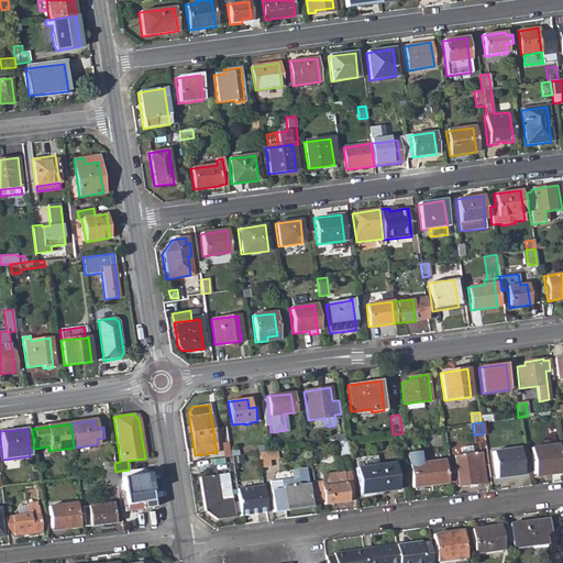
[(340,455),(348,454),(346,441),(344,441),(338,441),(340,455)]
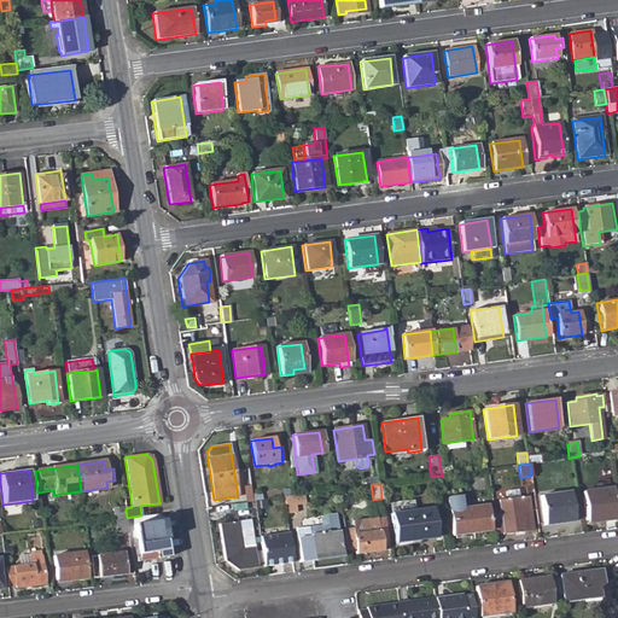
[(582,493),(586,523),(616,519),(612,488),(582,493)]
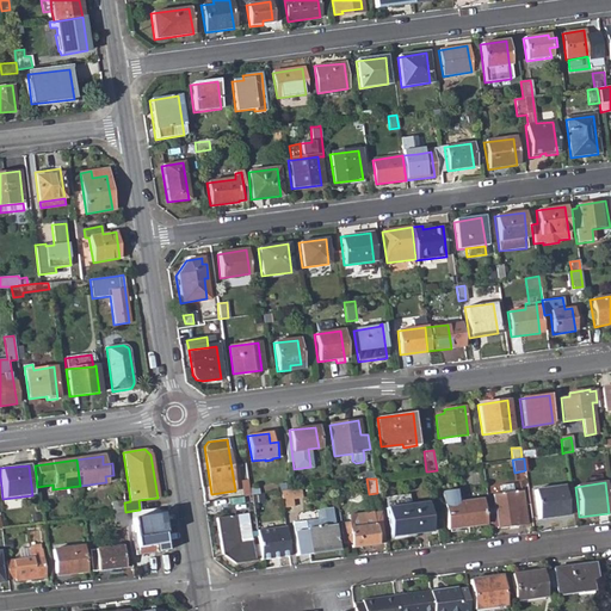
[(492,487),(493,495),(512,493),(511,486),(510,485),(492,487)]
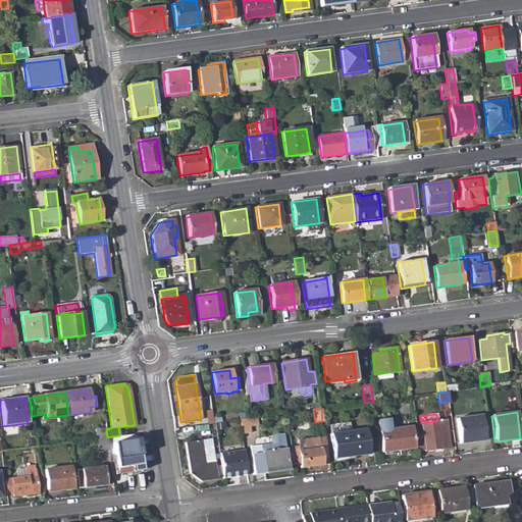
[(456,419),(460,444),(484,440),(481,416),(456,419)]
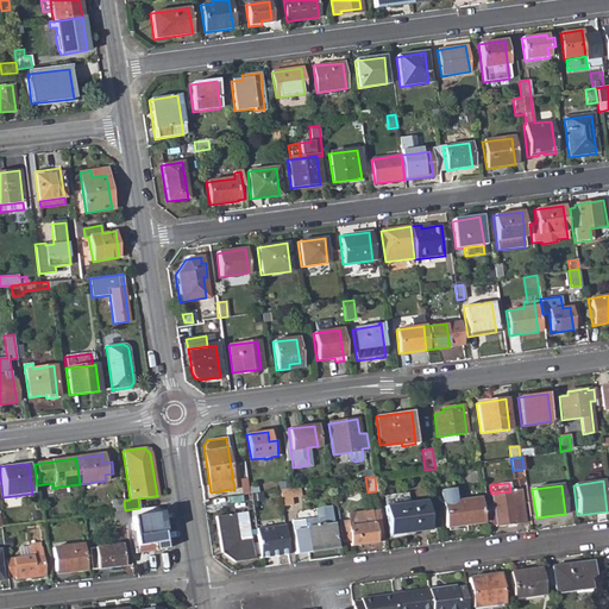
[(289,497),(293,497),(292,488),(289,488),(278,489),(281,506),(289,504),(289,497)]
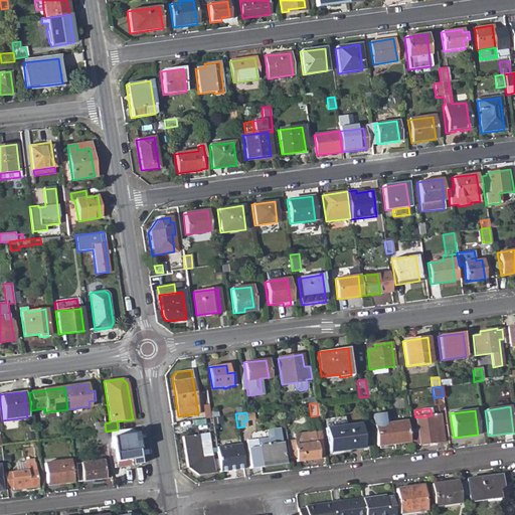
[(372,413),(376,447),(407,443),(405,421),(383,423),(382,412),(372,413)]
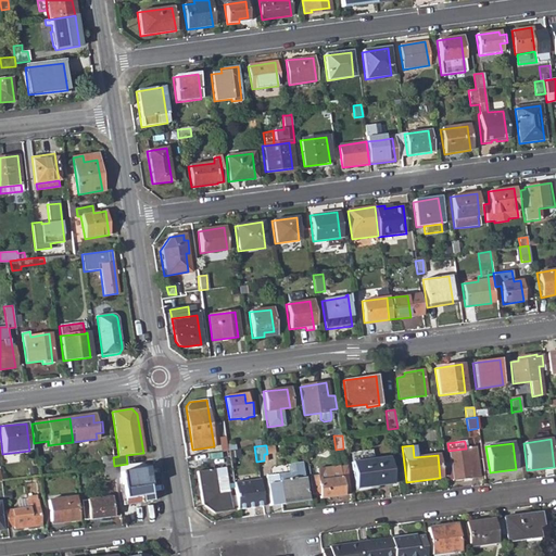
[(449,451),(449,452),(451,472),(452,481),(479,477),(475,447),(466,449),(449,451)]
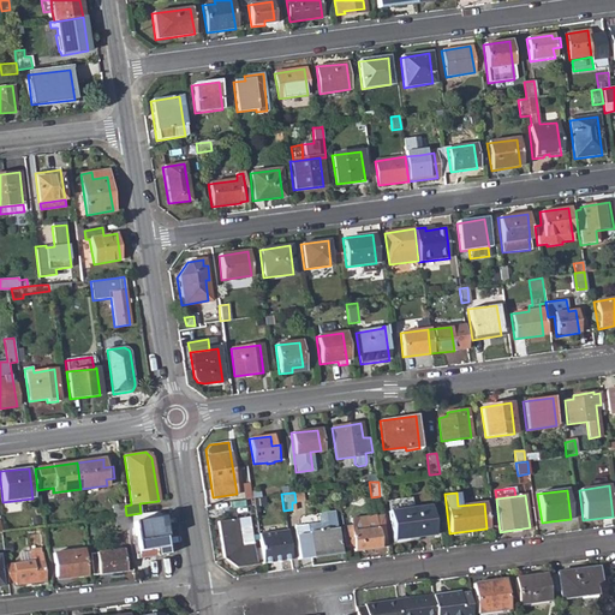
[(113,507),(114,517),(126,515),(125,506),(113,507)]
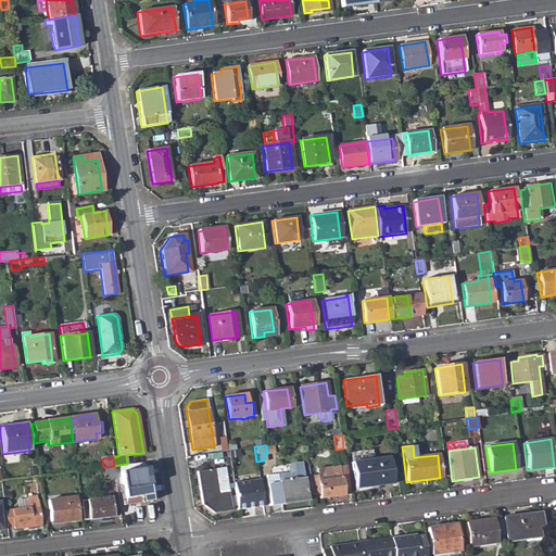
[(351,463),(354,488),(375,485),(376,487),(392,484),(388,457),(351,463)]
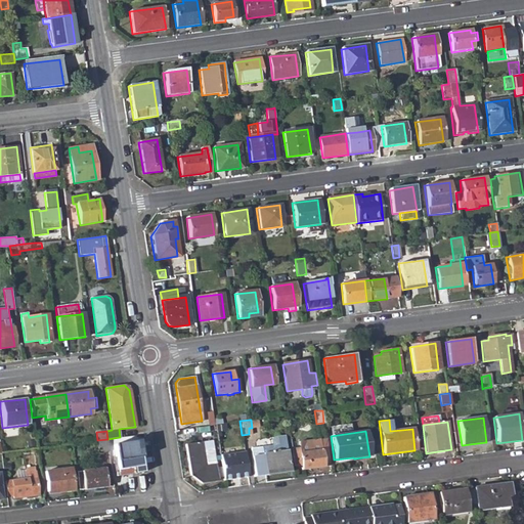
[(250,448),(254,476),(289,472),(285,436),(273,437),(271,440),(271,446),(250,448)]
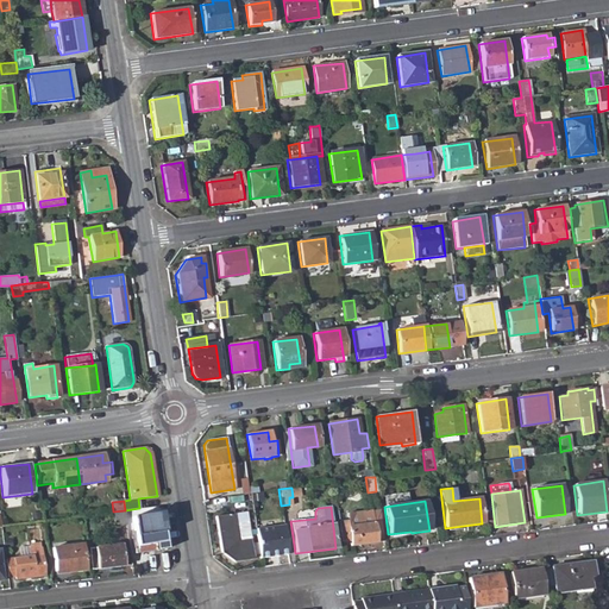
[(371,510),(371,509),(346,513),(347,520),(338,521),(341,542),(350,541),(350,546),(383,541),(380,516),(372,518),(371,510)]
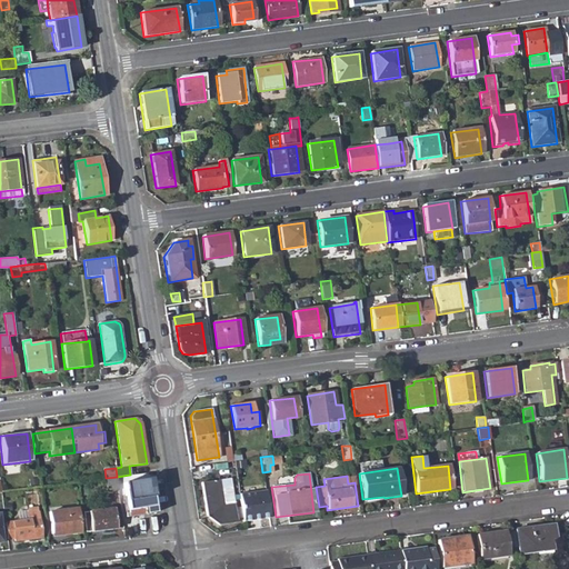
[(107,491),(118,490),(117,477),(106,478),(107,491)]
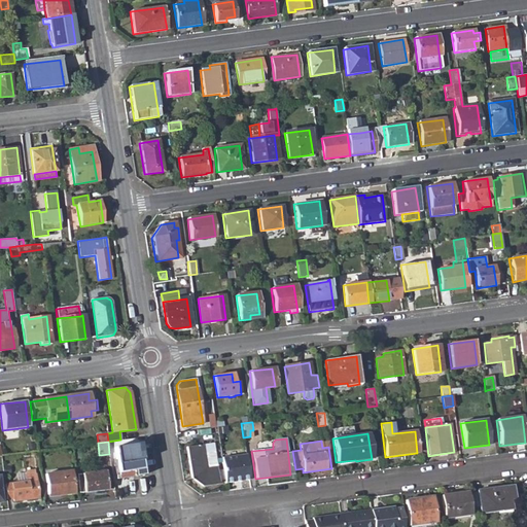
[(114,448),(119,478),(143,475),(138,444),(114,448)]
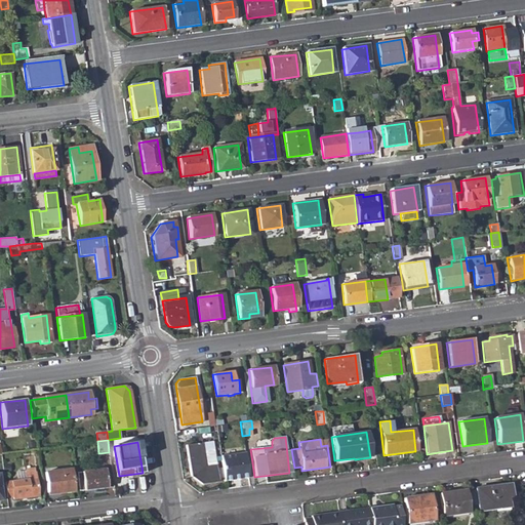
[(201,484),(218,482),(213,450),(204,450),(202,443),(185,445),(190,477),(201,484)]
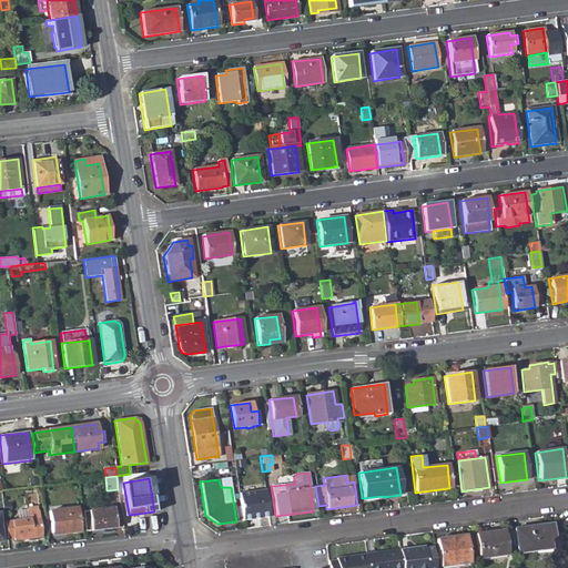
[(242,520),(267,517),(264,489),(237,493),(242,520)]
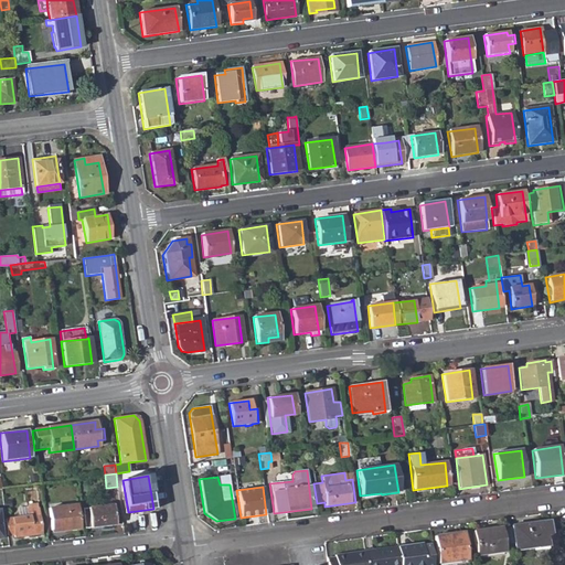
[(49,509),(51,532),(78,529),(75,505),(49,509)]
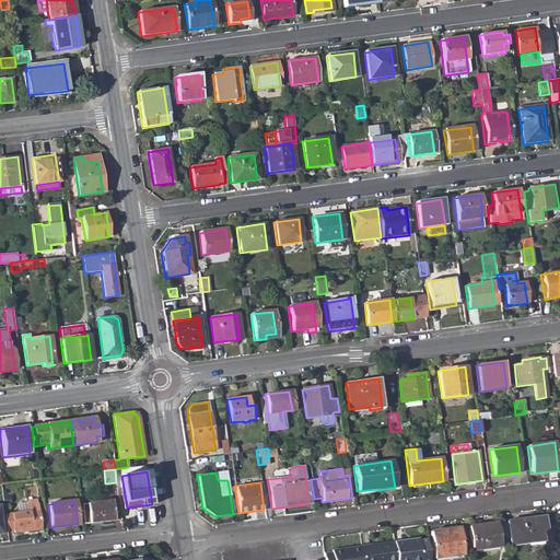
[(111,501),(81,505),(83,523),(114,520),(111,501)]
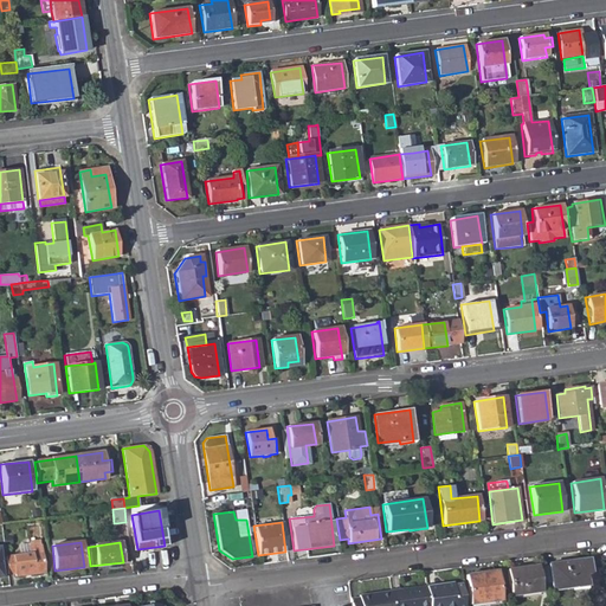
[(30,553),(5,558),(7,573),(14,572),(14,575),(43,572),(39,543),(28,545),(30,553)]
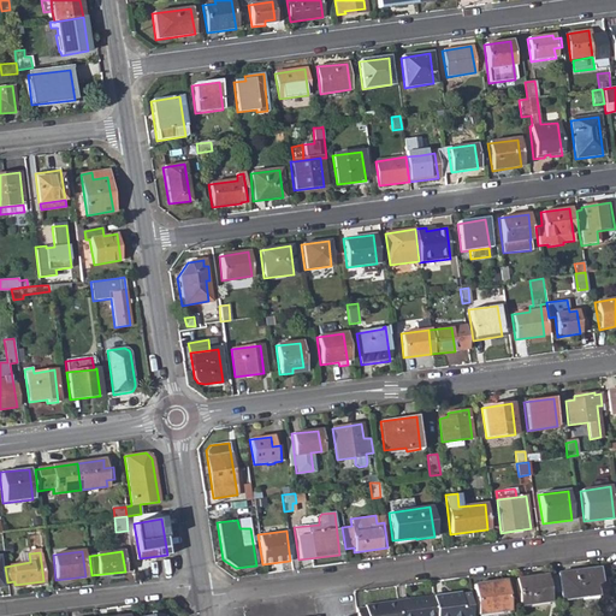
[(560,593),(561,600),(594,597),(593,585),(600,584),(598,568),(557,573),(557,574),(560,593)]
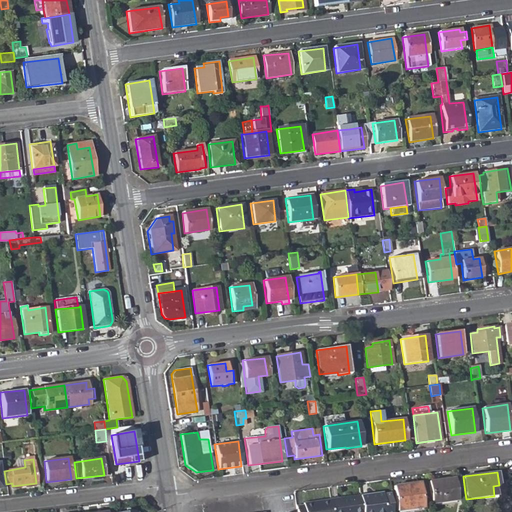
[(428,481),(431,504),(455,501),(453,478),(428,481)]
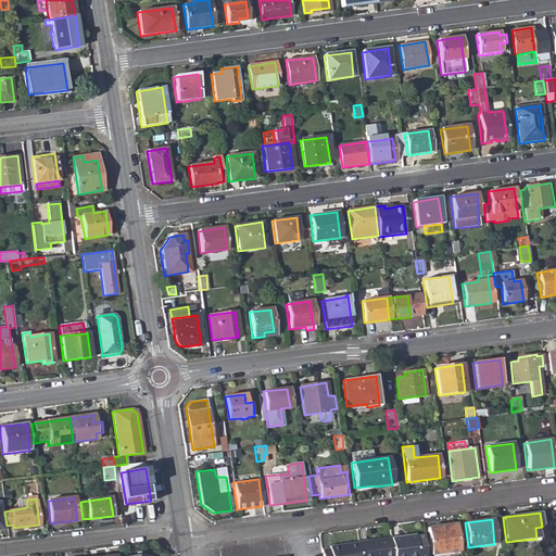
[(427,528),(431,555),(457,551),(454,525),(427,528)]
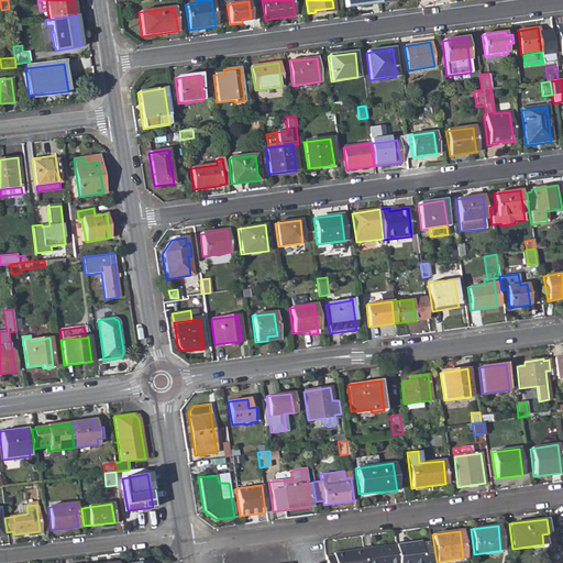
[(430,562),(428,543),(420,544),(419,542),(395,545),(397,562),(430,562)]
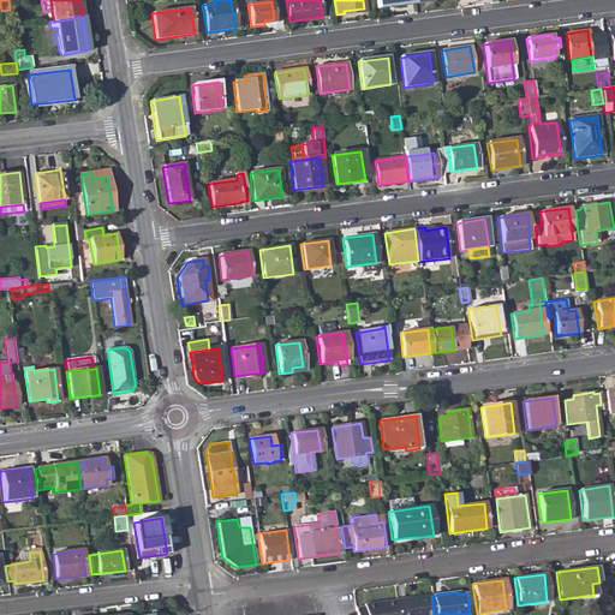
[(398,614),(434,614),(431,596),(431,595),(396,599),(398,614)]
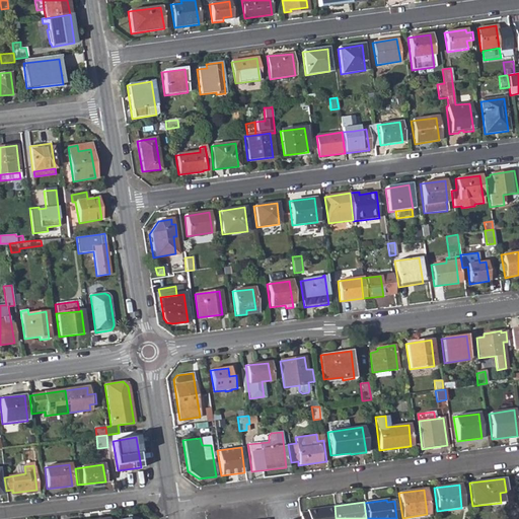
[(336,518),(335,506),(307,510),(306,512),(299,513),(300,518),(336,518)]
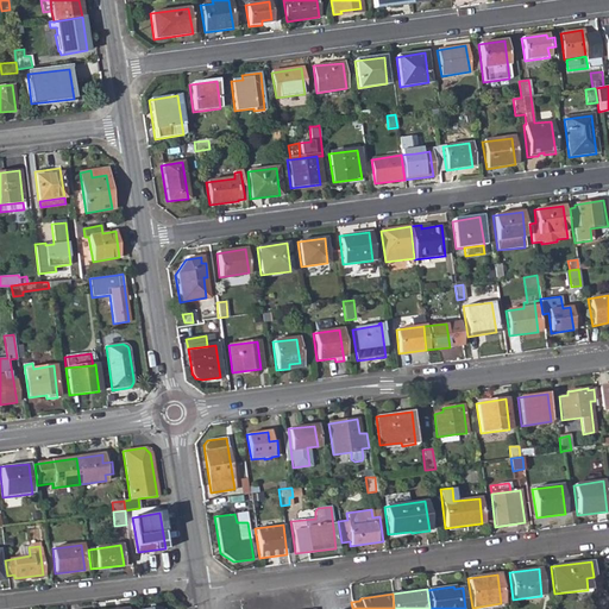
All buildings are outlined.
